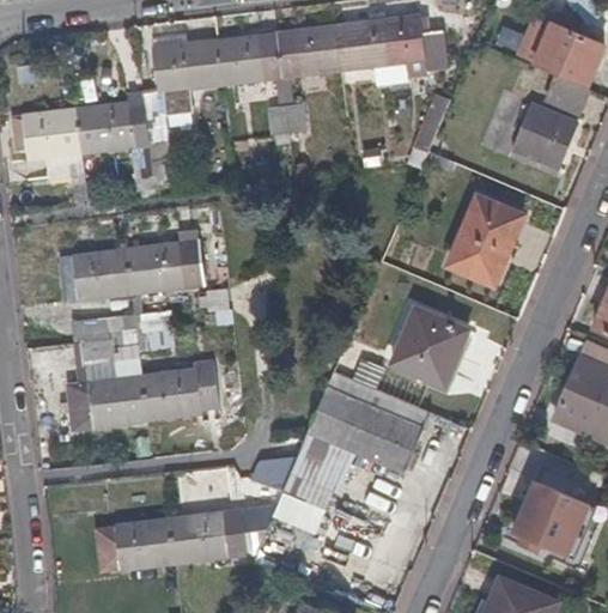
[(418,13),(335,24),(341,71),(372,67),(375,82),(406,78),(405,62),(425,61),(425,71),(444,68),(441,29),(421,31),(418,13)]
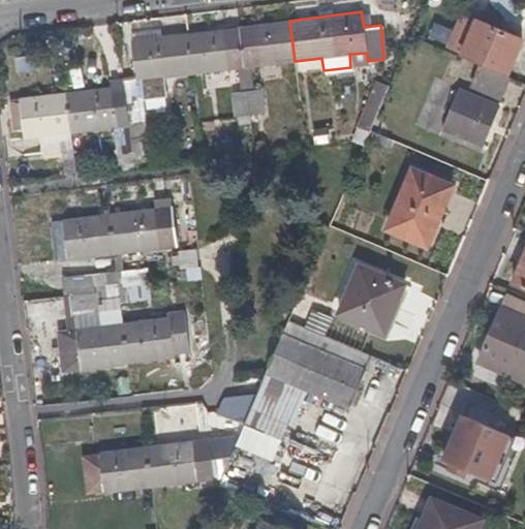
[(289,21),(239,28),(249,114),(264,111),(260,90),(251,90),(248,67),(295,61),(289,21)]
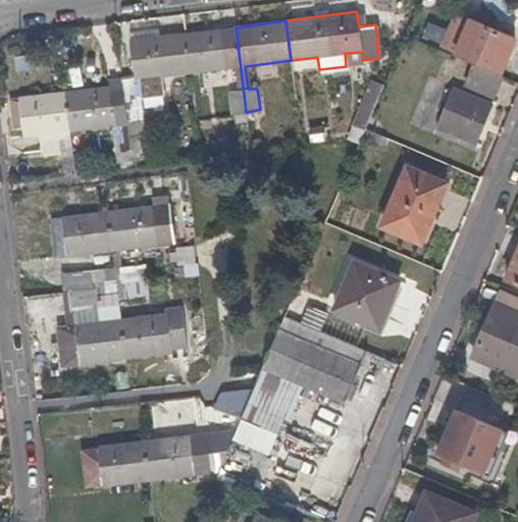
[(513,41),(468,20),(453,55),(498,75),(513,41)]
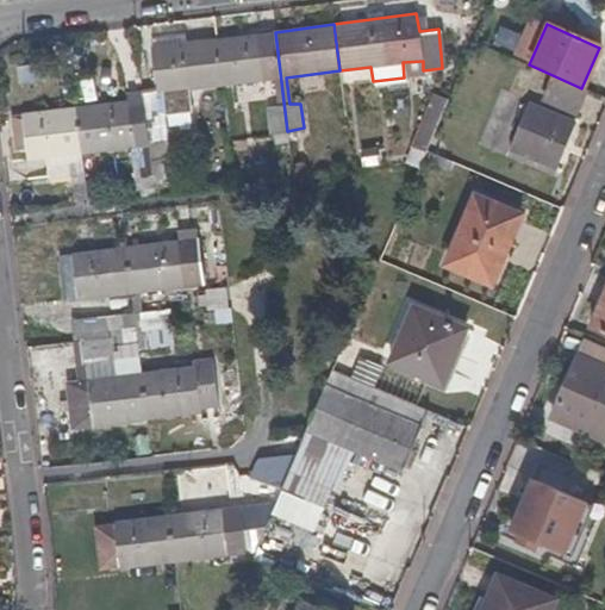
[(184,32),(150,36),(151,47),(186,43),(184,32)]
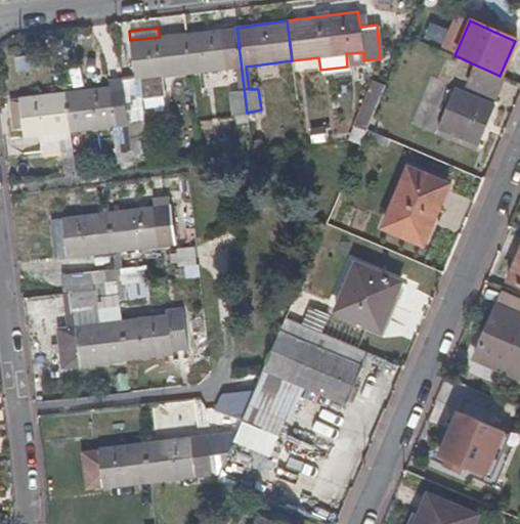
[(236,28),(185,33),(190,73),(234,68),(237,90),(228,91),(232,114),(247,113),(236,28)]
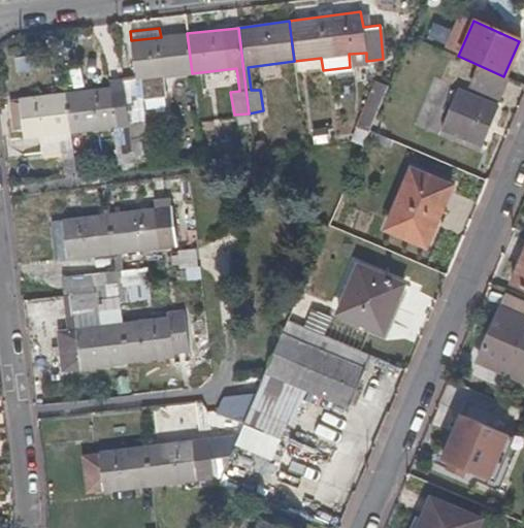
[(131,40),(129,41),(134,83),(123,86),(127,121),(144,119),(140,98),(164,95),(163,77),(192,73),(187,33),(161,37),(131,40)]
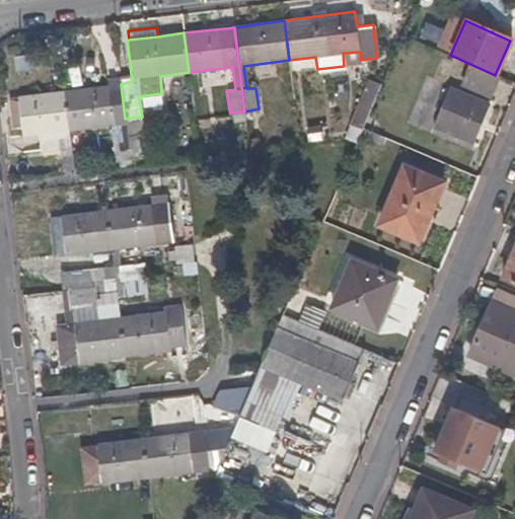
[(379,84),(368,78),(348,126),(351,127),(347,135),(356,139),(379,84)]
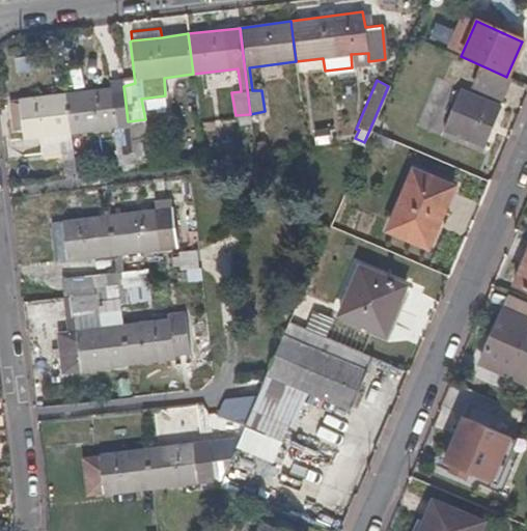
[(123,86),(64,92),(70,133),(114,129),(117,154),(132,152),(128,121),(123,86)]
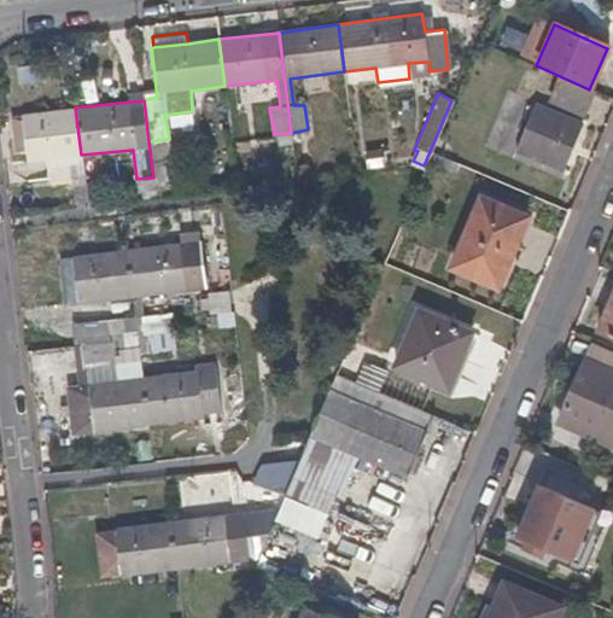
[(582,124),(533,104),(514,152),(562,172),(582,124)]
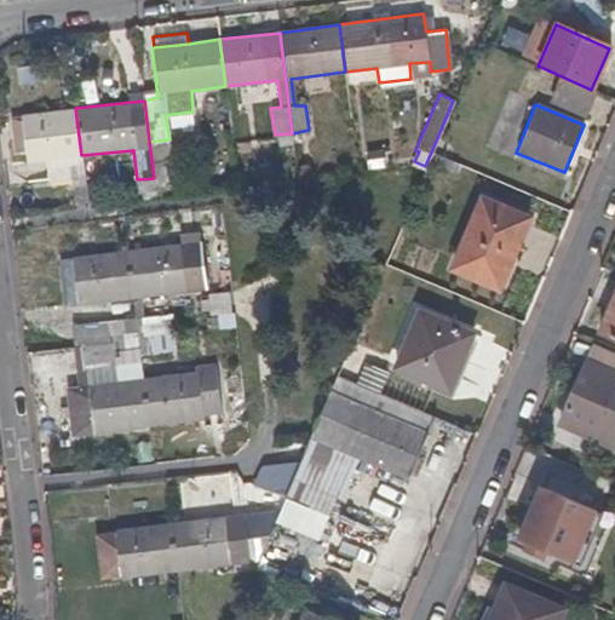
[(75,108),(9,116),(12,154),(24,153),(27,162),(47,159),(50,181),(70,178),(74,210),(87,207),(85,187),(81,155),(75,108)]
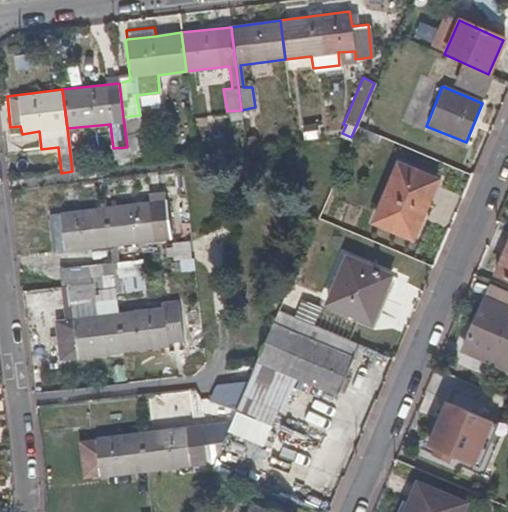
[(359,127),(356,136),(374,144),(379,136),(359,127)]
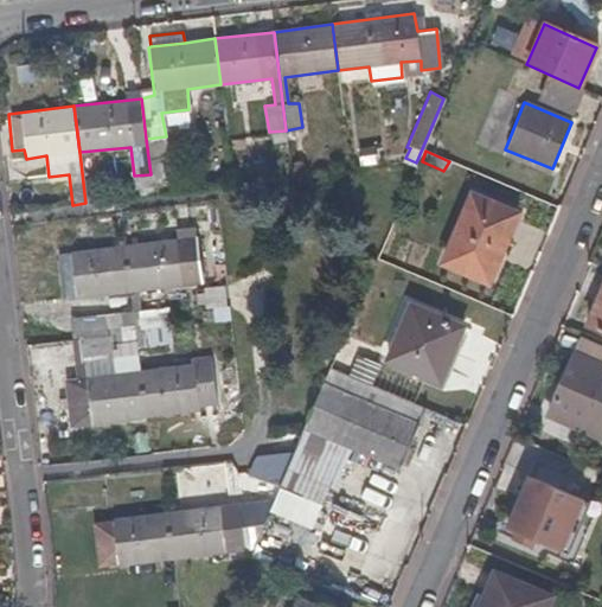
[(96,179),(83,183),(85,203),(98,202),(96,179)]
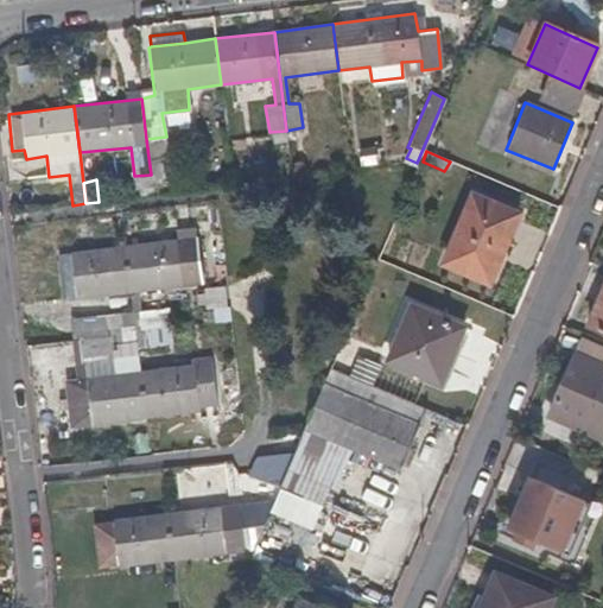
[(518,215),(473,192),(443,264),(488,284),(518,215)]
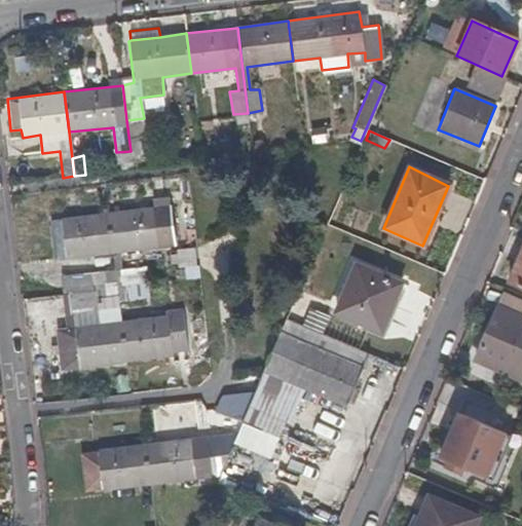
[(169,205),(108,213),(112,252),(173,245),(169,205)]
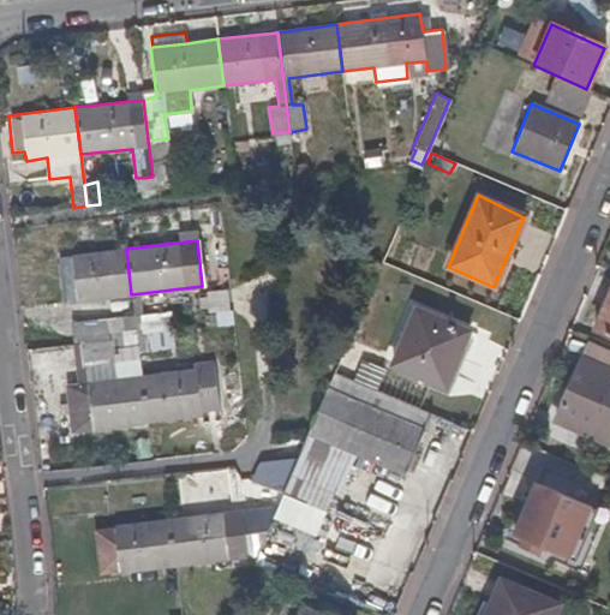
[(72,257),(59,258),(64,303),(76,300),(78,302),(131,294),(126,249),(73,255),(72,257)]
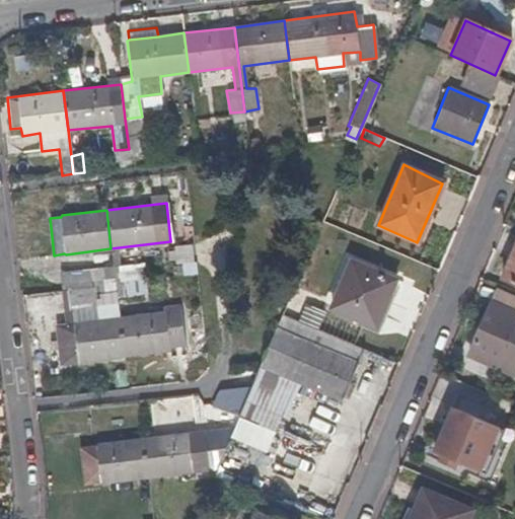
[(514,245),(501,279),(514,285),(514,245)]
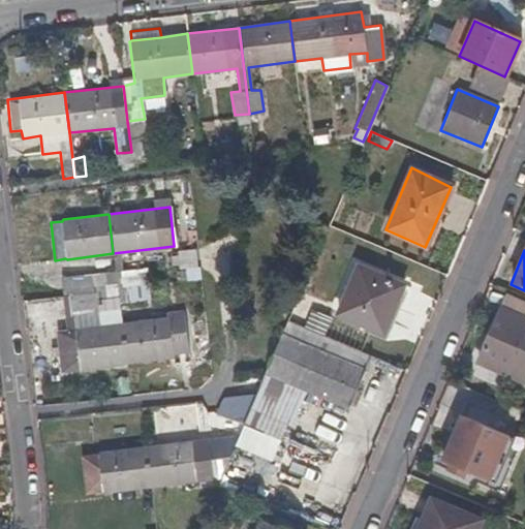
[(403,284),(358,265),(336,314),(382,334),(403,284)]
